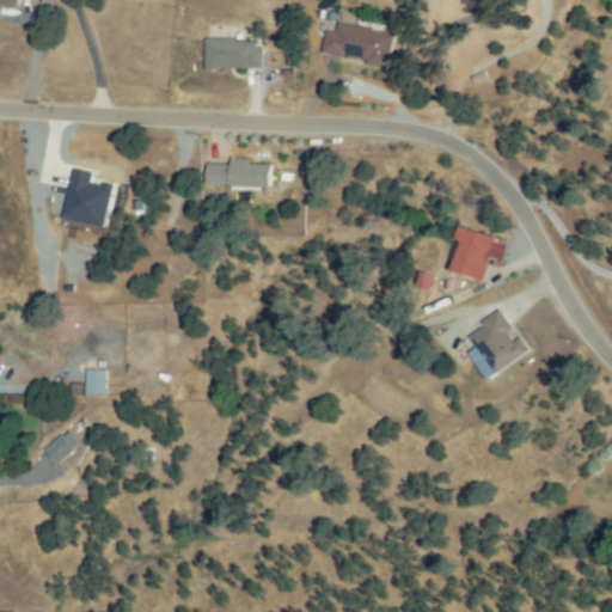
[(338,35),(341,25),(392,37),(386,65),(325,50),(329,32),(338,35)]
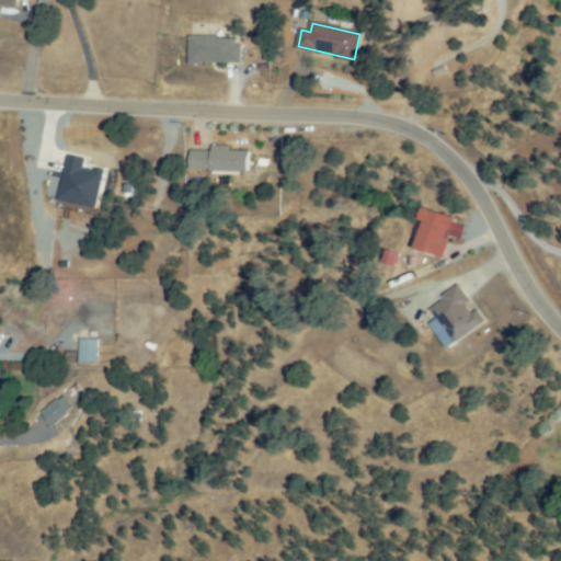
[(191,39),(237,39),(237,61),(191,63),(191,39)]
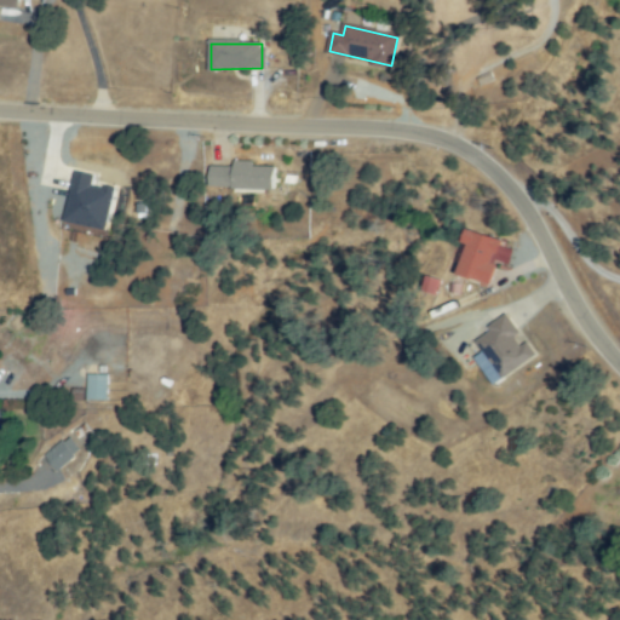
[(214,164),(273,170),(271,191),(212,185),(214,164)]
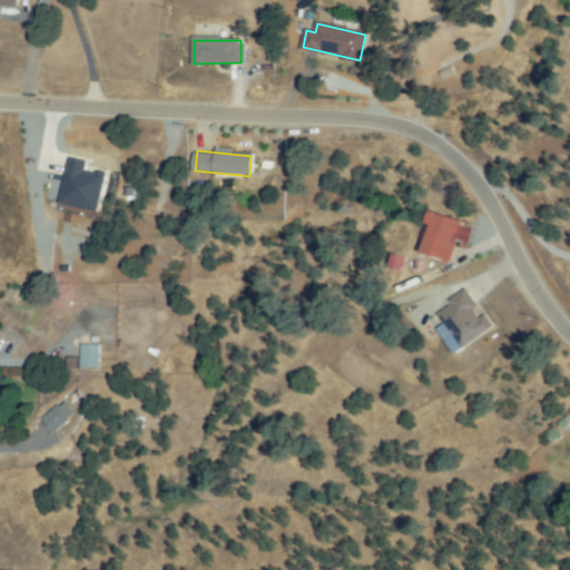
[(64,156),(56,205),(98,212),(105,173),(81,168),(84,159),(64,156)]
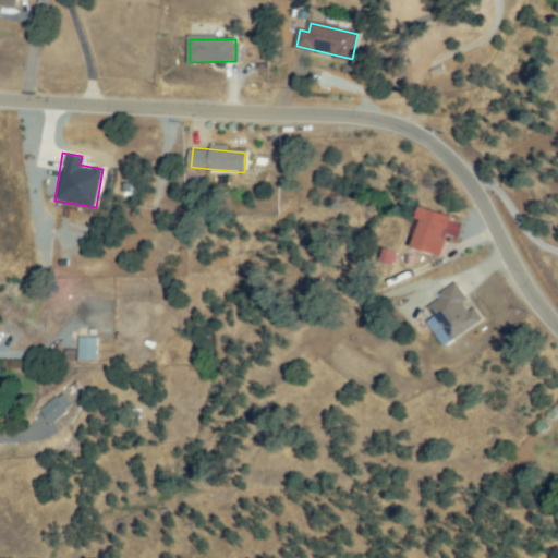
[(414,247),(423,211),(448,217),(439,254),(414,247)]
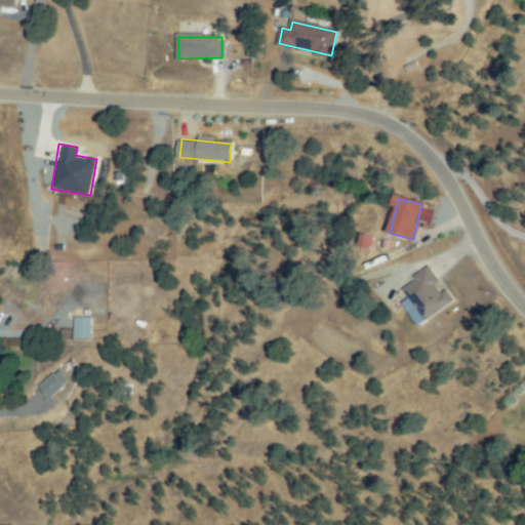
[(428,269),(438,281),(434,285),(449,301),(430,319),(404,290),(428,269)]
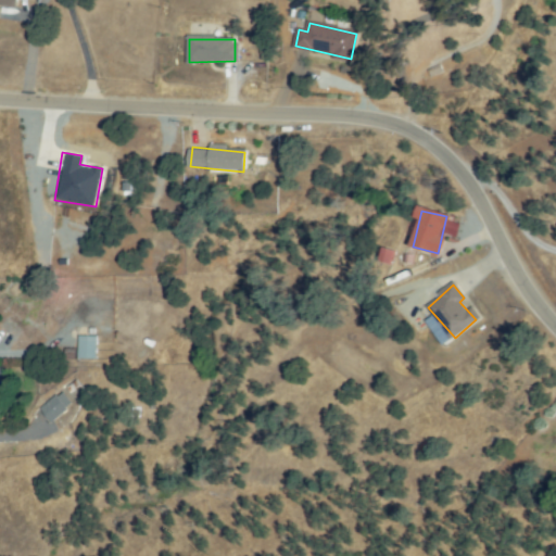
[(80,338),(95,338),(96,357),(81,358),(80,338)]
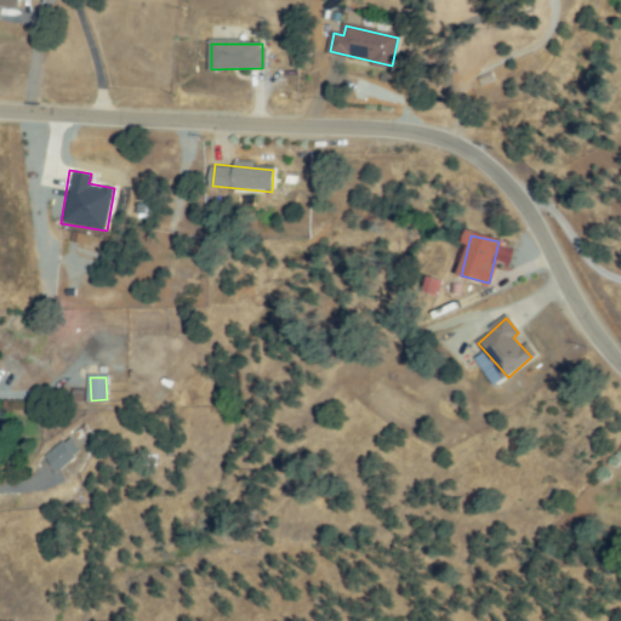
[(47,456),(64,442),(77,455),(61,469),(47,456)]
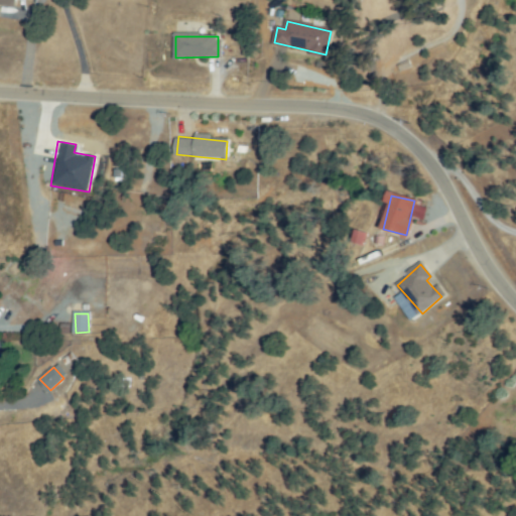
All buildings are outlined.
